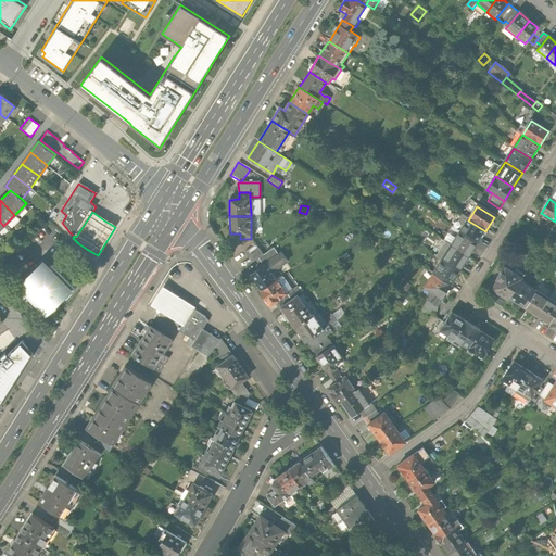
[(476,244),(485,231),(468,220),(459,234),(476,244)]
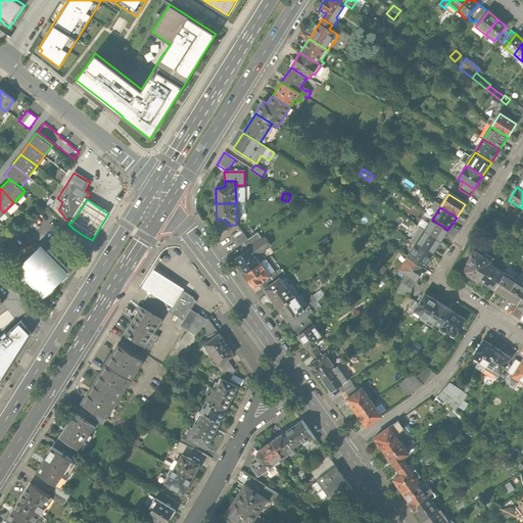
[(432,220),(423,234),(439,244),(447,230),(432,220)]
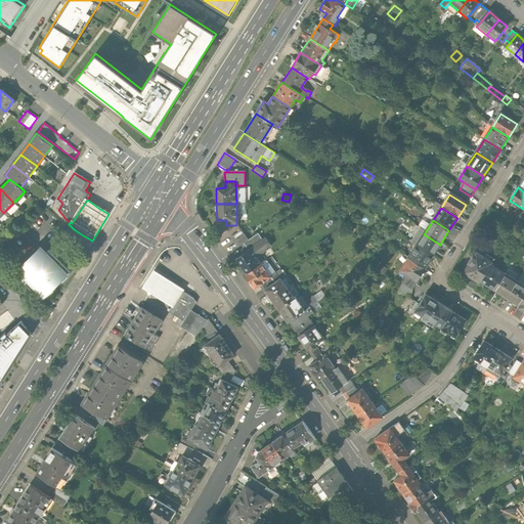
[(244,243),(249,250),(262,239),(258,233),(248,241),(241,230),(230,237),(237,248),(244,243)]
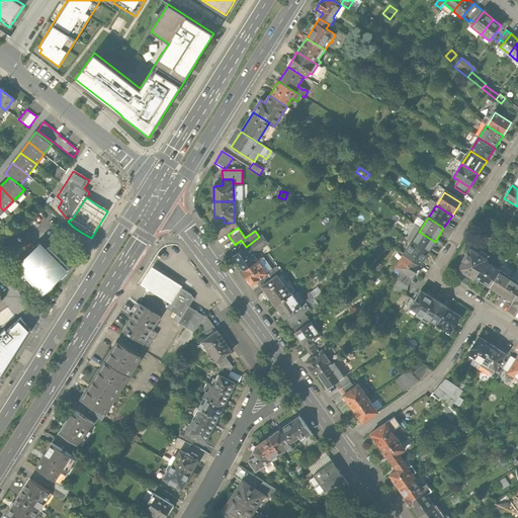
[(427,254),(435,242),(419,232),(411,243),(427,254)]
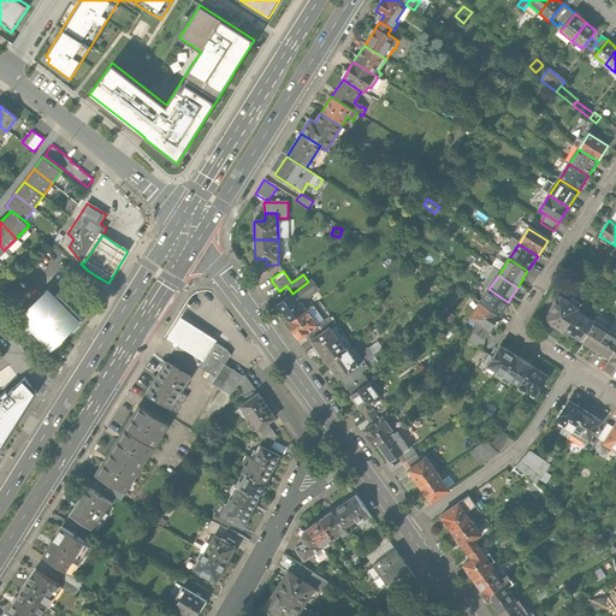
[(278,303),(290,321),(307,309),(301,302),(319,290),(312,279),(308,282),(292,294),(278,303)]
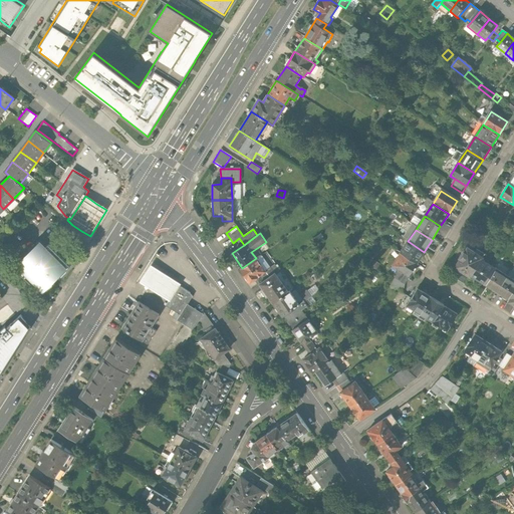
[(20,273),(42,294),(71,265),(49,244),(47,246),(40,239),(17,263),(23,269),(20,273)]
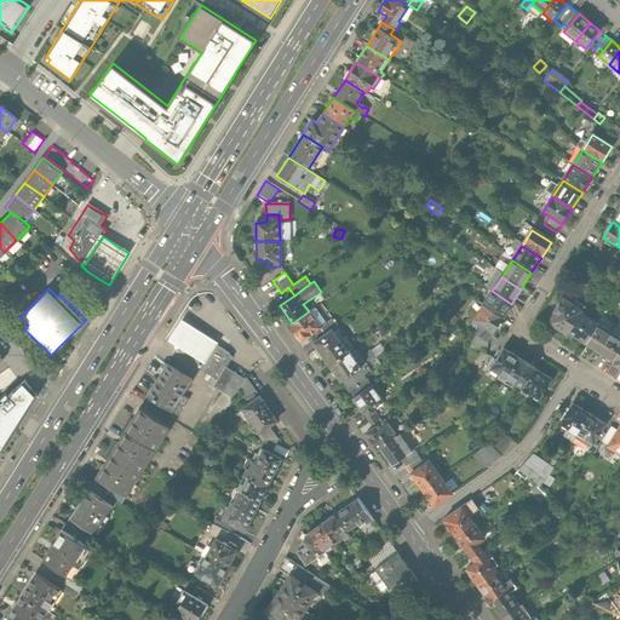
[(492,291),(482,308),(500,320),(511,304),(492,291)]
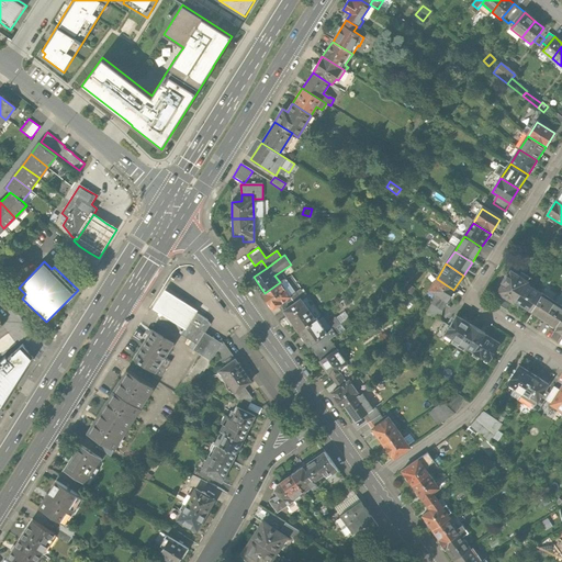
[(514,304),(515,302),(526,284),(528,282),(510,271),(507,276),(506,274),(501,283),(502,283),(496,293),(514,304)]
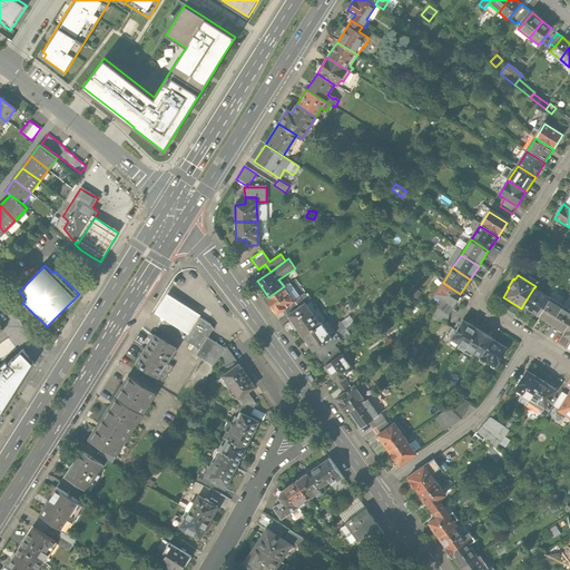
[(290,283),(284,286),(268,297),(266,300),(276,314),(284,308),(300,297),(290,283)]
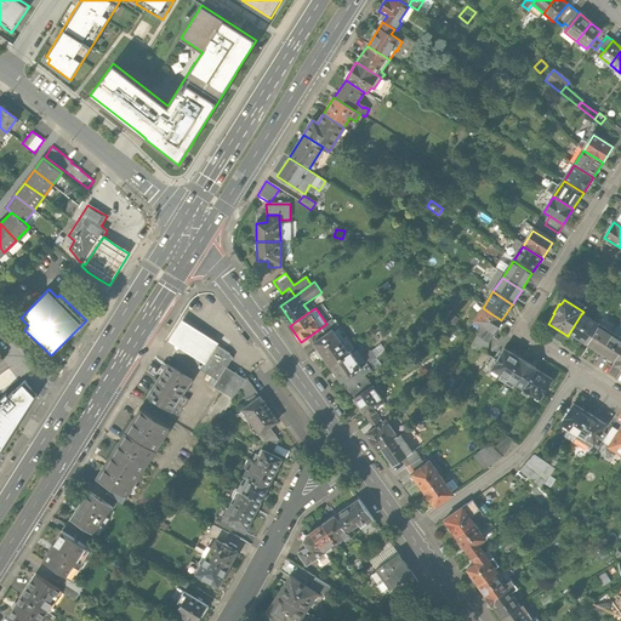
[(491,335),(501,320),(483,308),(473,323),(482,329),(491,335)]
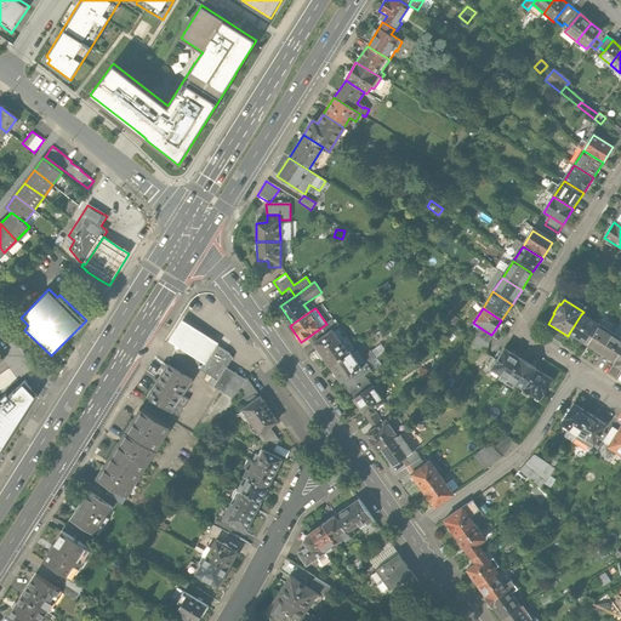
[(569,334),(587,346),(599,326),(581,314),(569,334)]
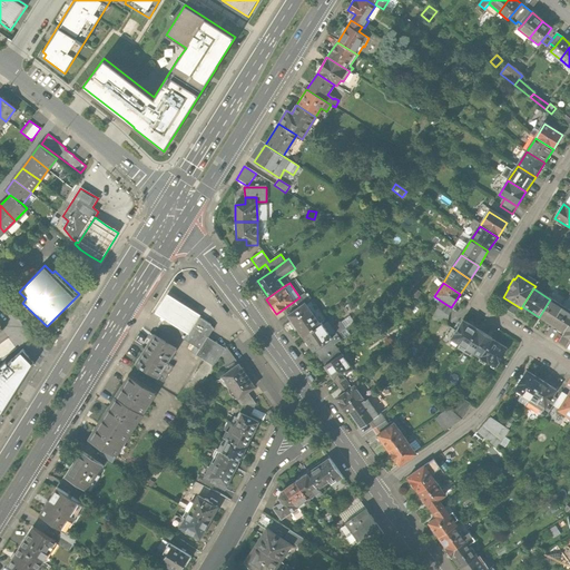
[(416,301),(421,295),(415,292),(411,297),(416,301)]
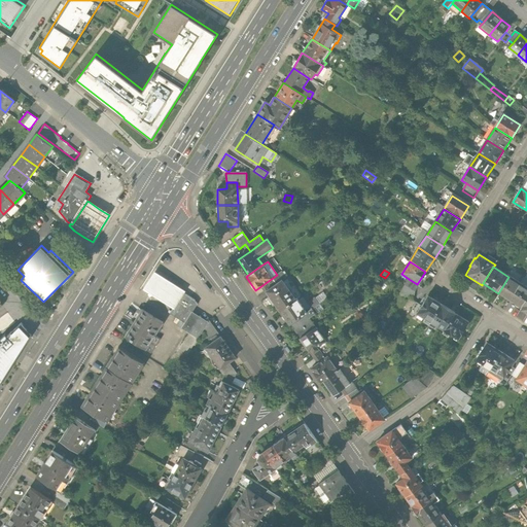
[(262,285),(266,291),(281,280),(286,277),(282,272),(277,275),(262,285)]
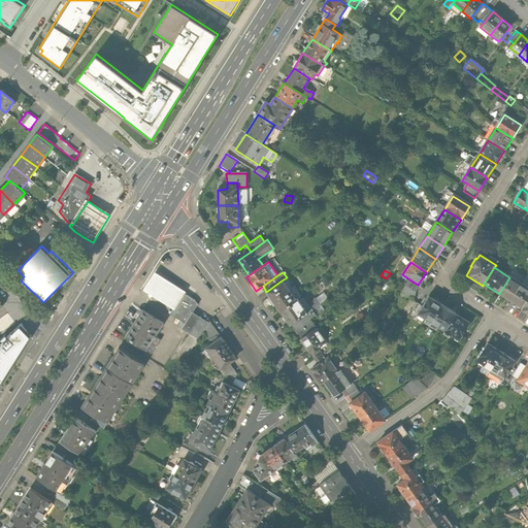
[(155,298),(173,309),(184,294),(186,292),(166,281),(155,273),(143,291),(155,298)]
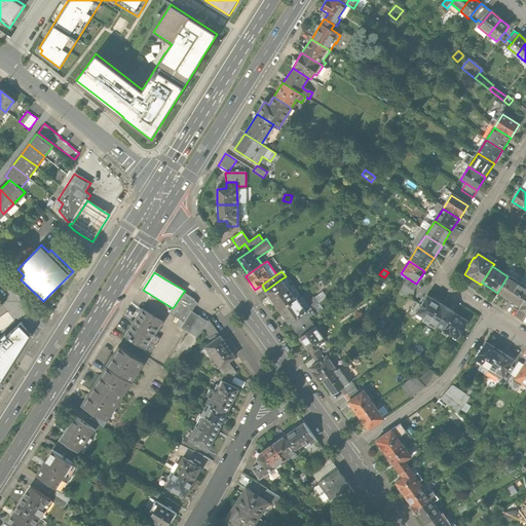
[(497,293),(510,300),(520,284),(508,276),(497,293)]
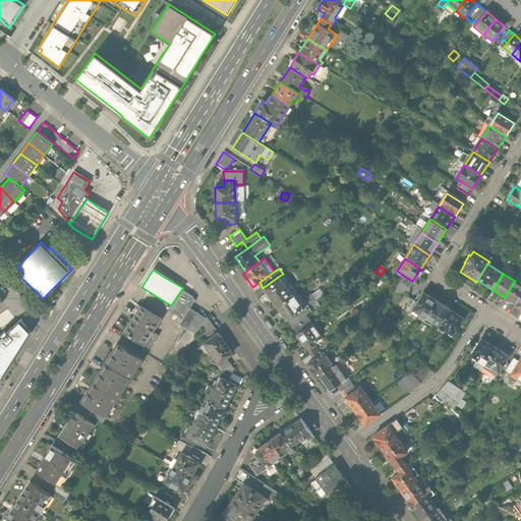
[(404,276),(398,285),(408,292),(414,283),(412,281),(404,276)]
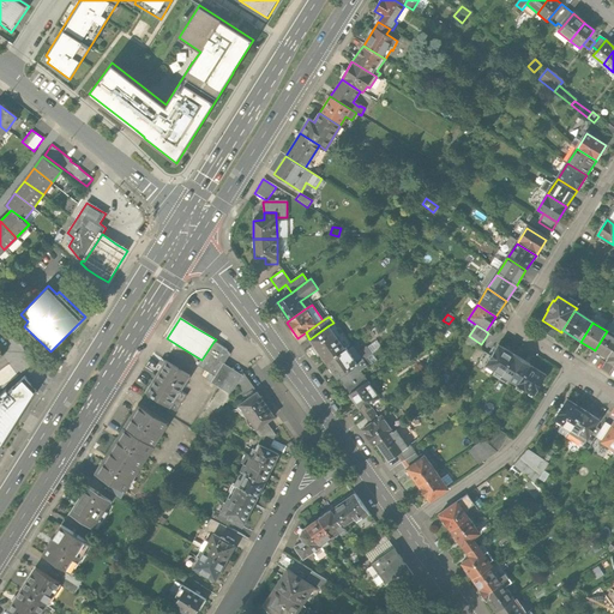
[(309,339),(326,363),(344,350),(327,326),(309,339)]
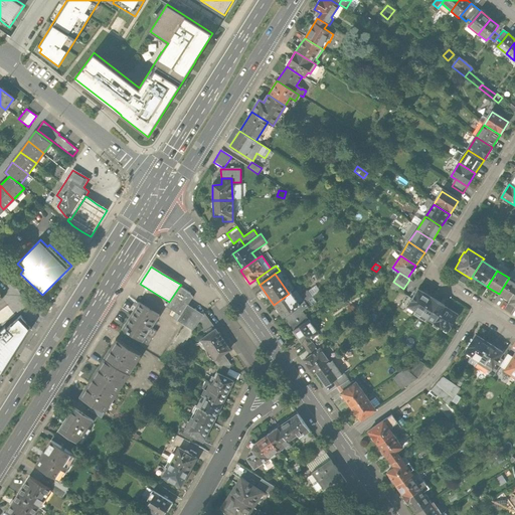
[(514,292),(514,281),(509,278),(499,294),(509,301),(514,292)]
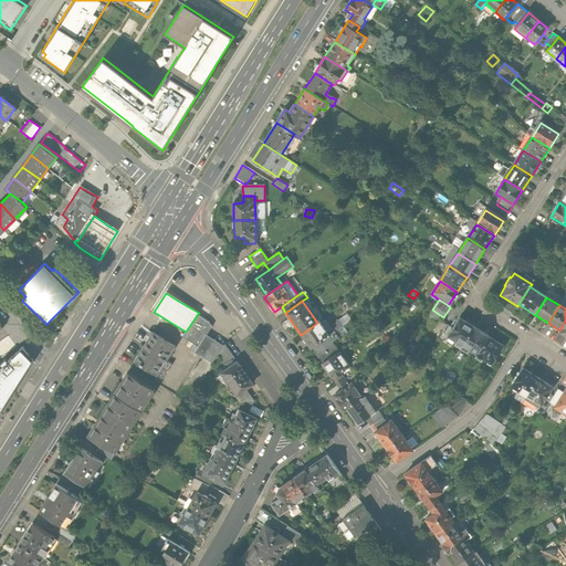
[(182,337),(198,347),(207,335),(212,327),(209,323),(197,315),(186,332),(182,337)]
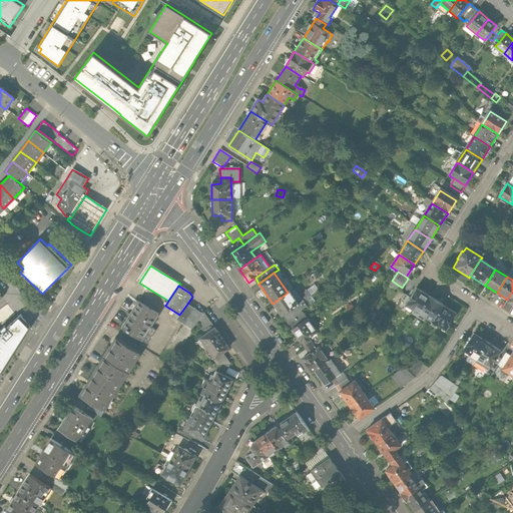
[(406,306),(419,315),(430,298),(417,290),(406,306)]
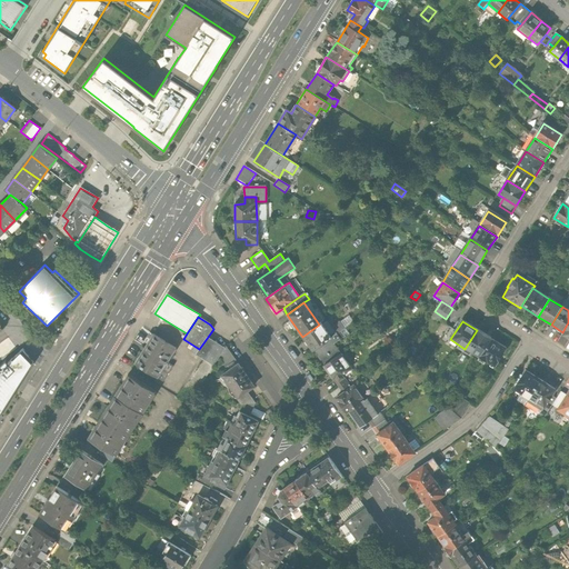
[(319,325),(302,337),(313,352),(330,340),(319,325)]
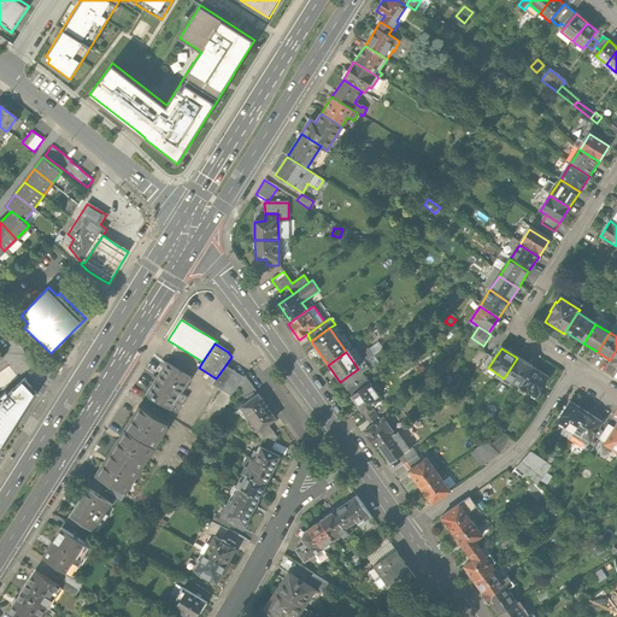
[(504,378),(519,388),(533,368),(517,358),(504,378)]
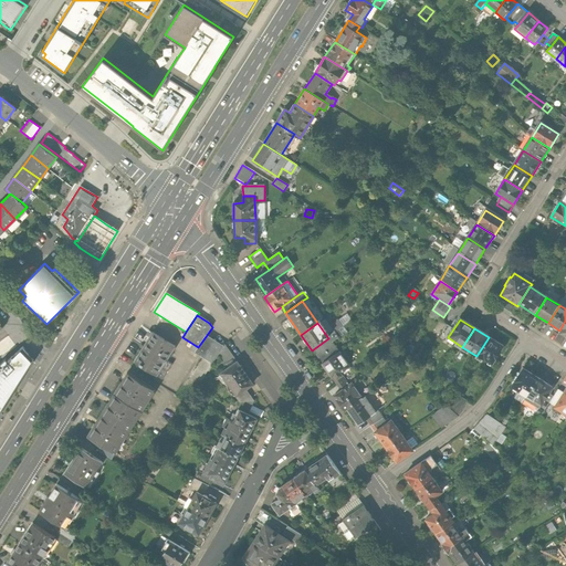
[(174,347),(153,334),(135,362),(156,375),(163,379),(171,365),(165,362),(174,347)]
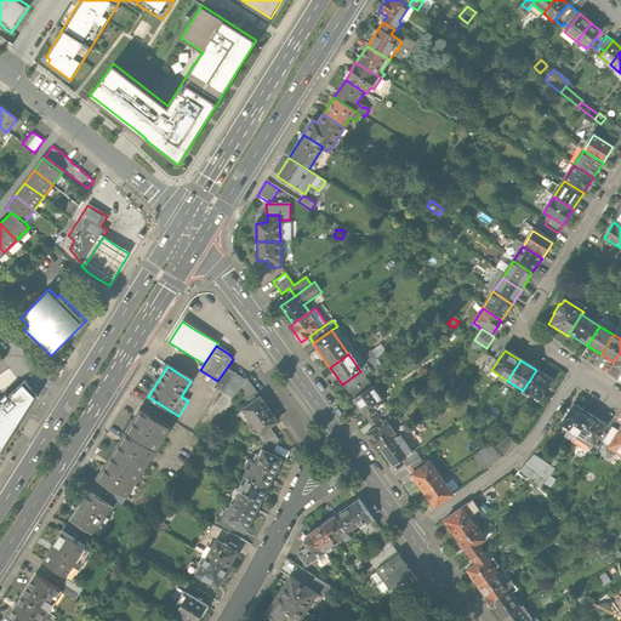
[(368,366),(360,371),(342,385),(354,400),(371,387),(364,377),(371,371),(368,366)]
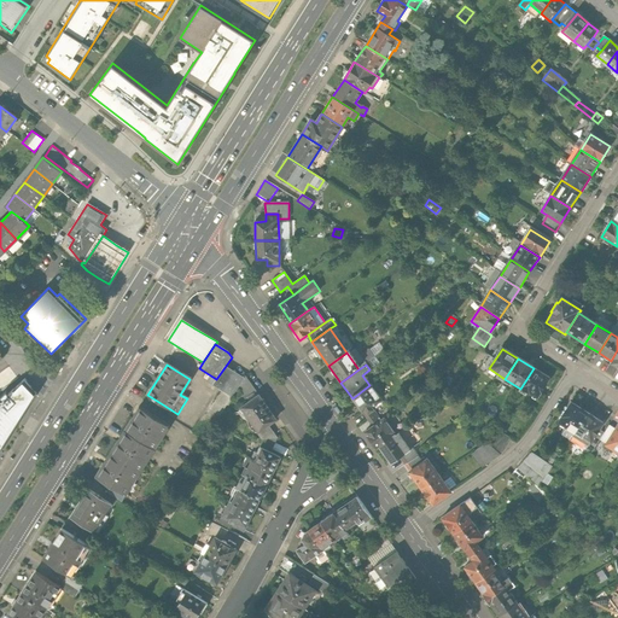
[(244,378),(226,366),(216,379),(213,385),(232,397),(237,389),(244,378)]
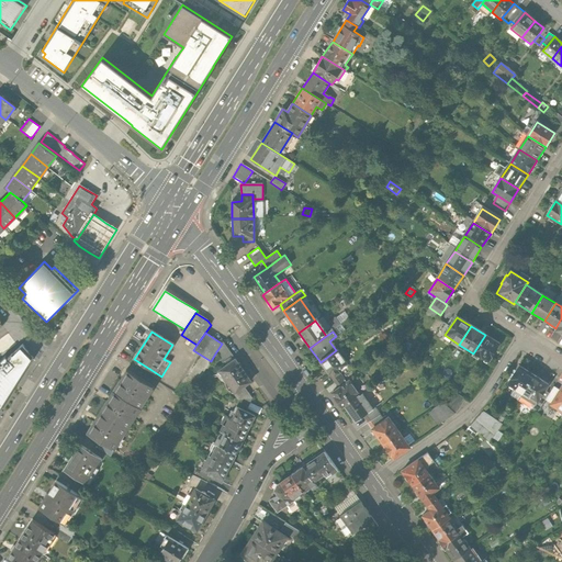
[(499,344),(485,335),(473,353),(487,362),(499,344)]
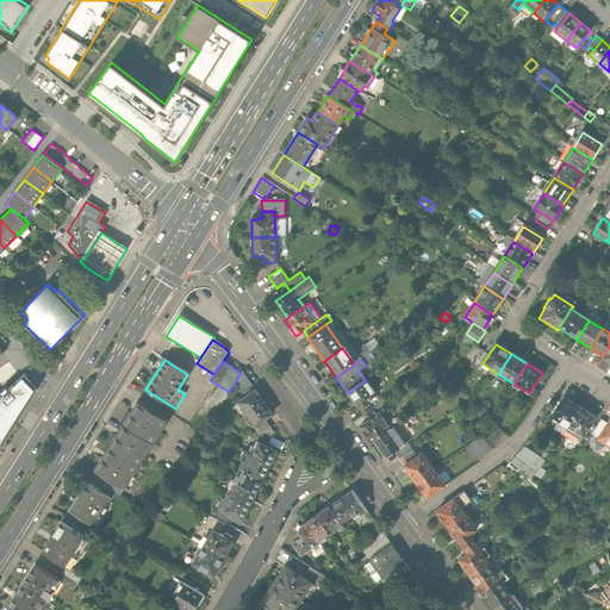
[(242,372),(241,373),(234,384),(242,394),(253,386),(242,372)]
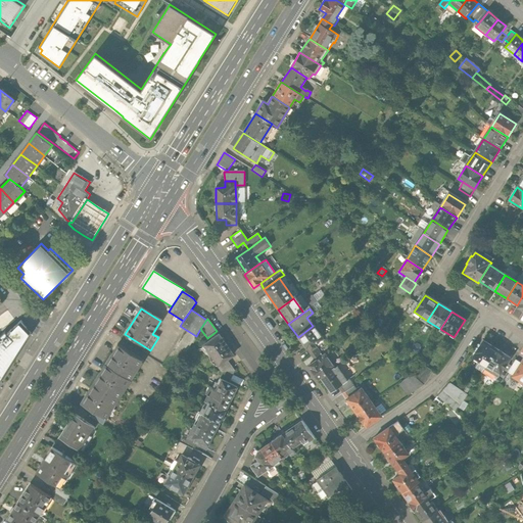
[(21,320),(0,340),(0,381),(31,333),(21,320)]
